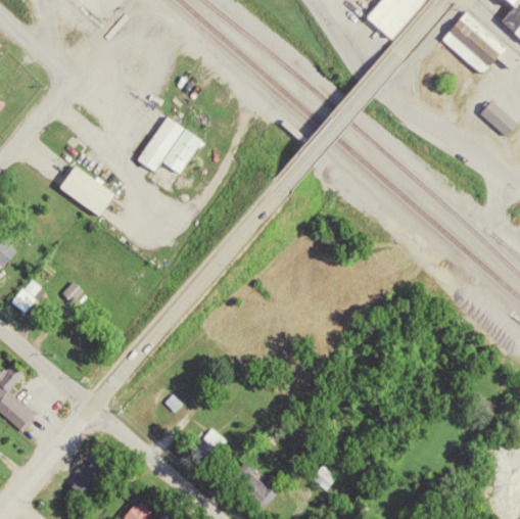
[(378,0),(365,16),(391,39),(425,0),(378,0)]
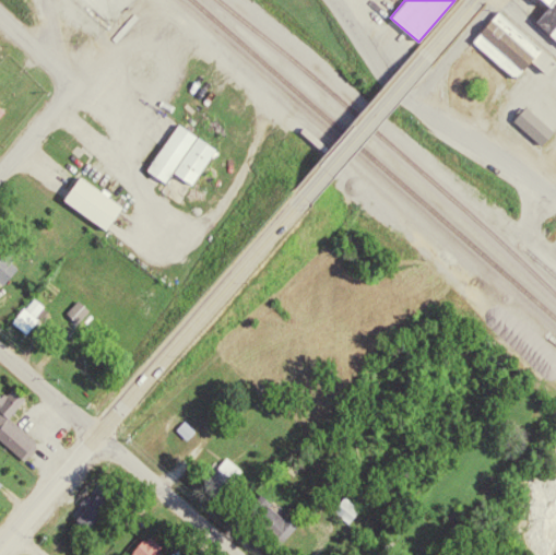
[(555,0),(544,0),(549,4),(535,21),(555,38),(555,0)]
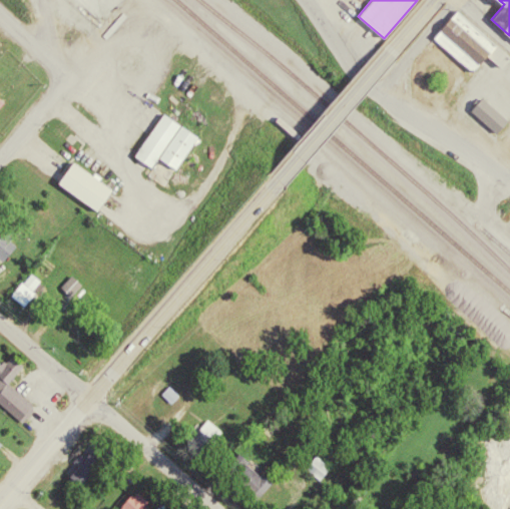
[(456,12),(433,39),(472,73),(495,46),(456,12)]
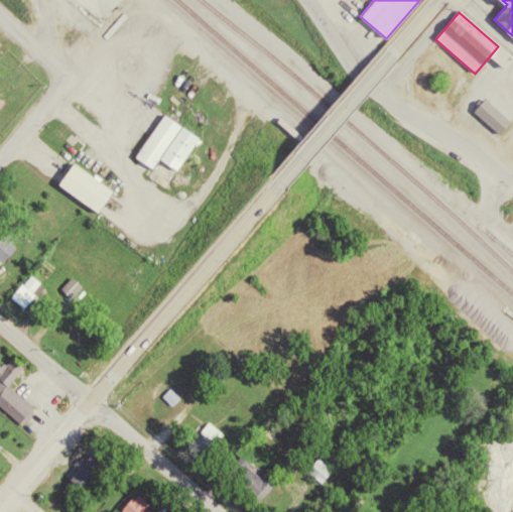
[(484,100),(474,113),(500,135),(510,123),(484,100)]
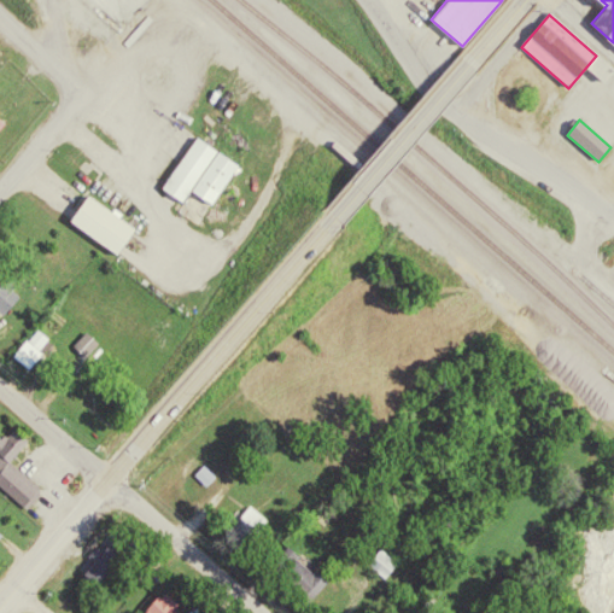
[(0,144),(12,132),(0,121),(0,144)]
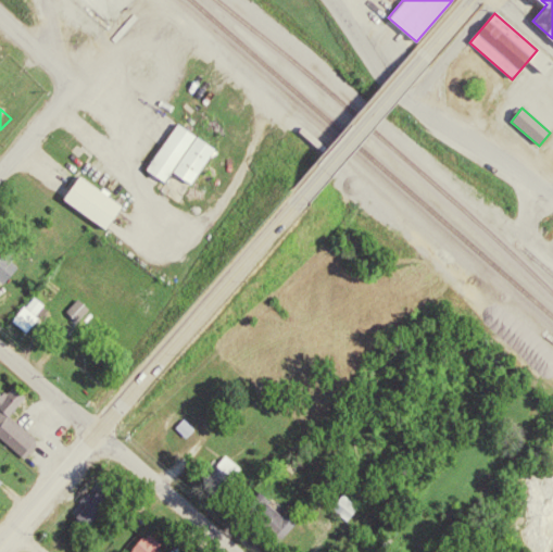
[(177,124),(145,170),(164,184),(173,173),(189,185),(214,150),(177,124)]
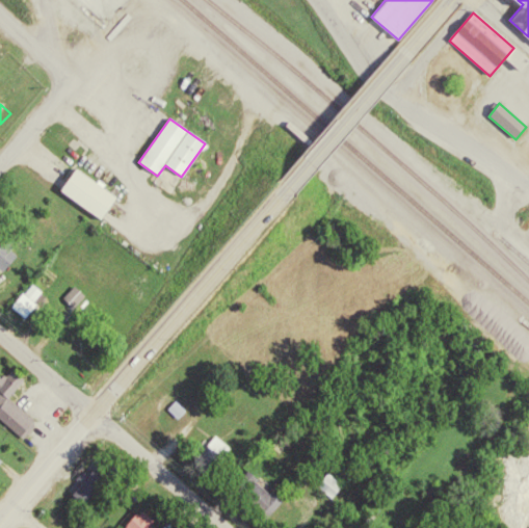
[(76,170),(60,192),(100,219),(115,198),(76,170)]
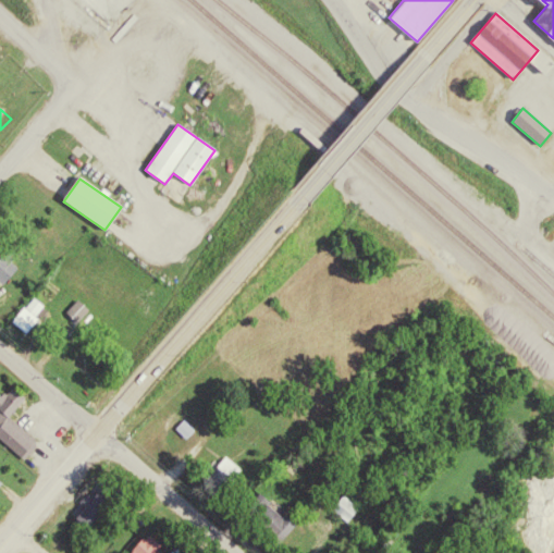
[(0,252),(0,281),(3,284),(17,267),(0,252)]
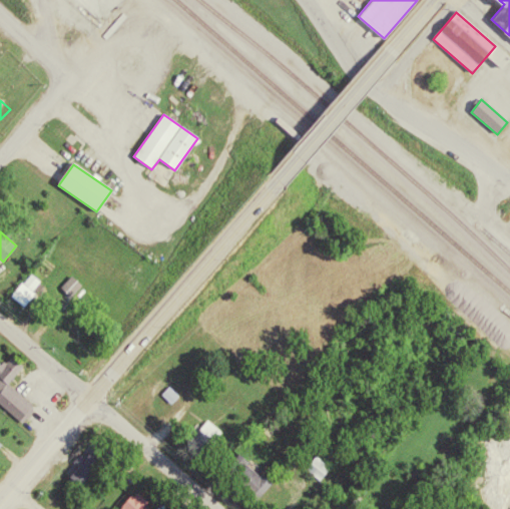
[(29,276),(22,285),(20,282),(9,296),(26,309),(36,296),(33,293),(40,284),(29,276)]
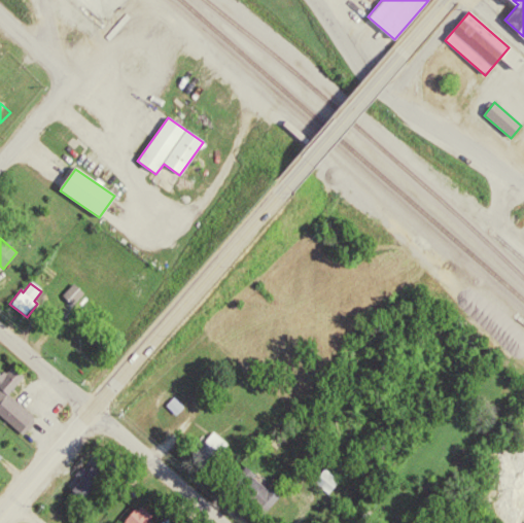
[(74,285),(63,298),(75,309),(86,298),(74,285)]
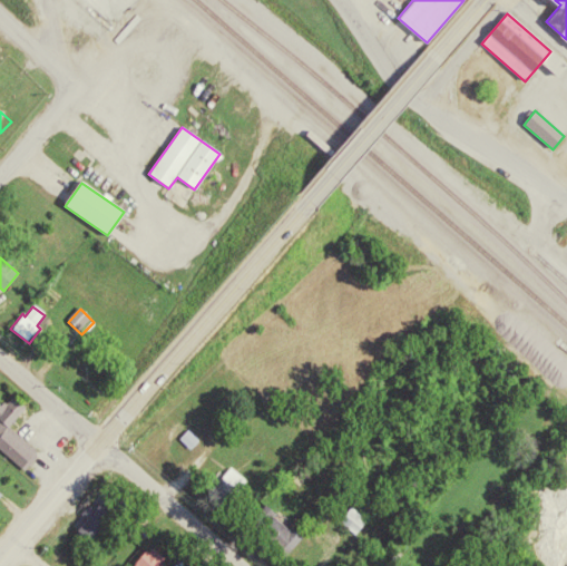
[(15,397),(3,409),(0,406),(0,448),(25,470),(40,452),(9,427),(26,407),(15,397)]
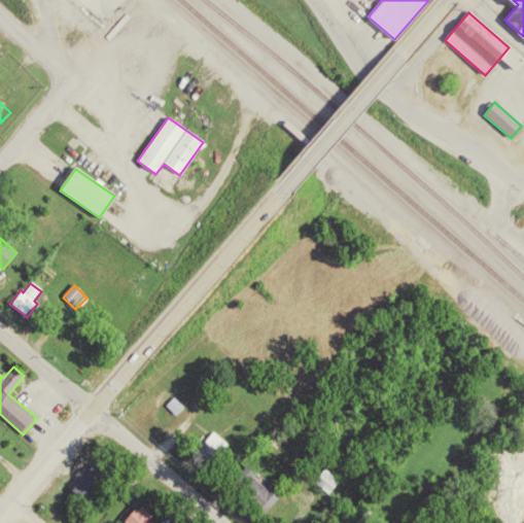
[(156,522),(144,511),(132,522),(156,522)]
